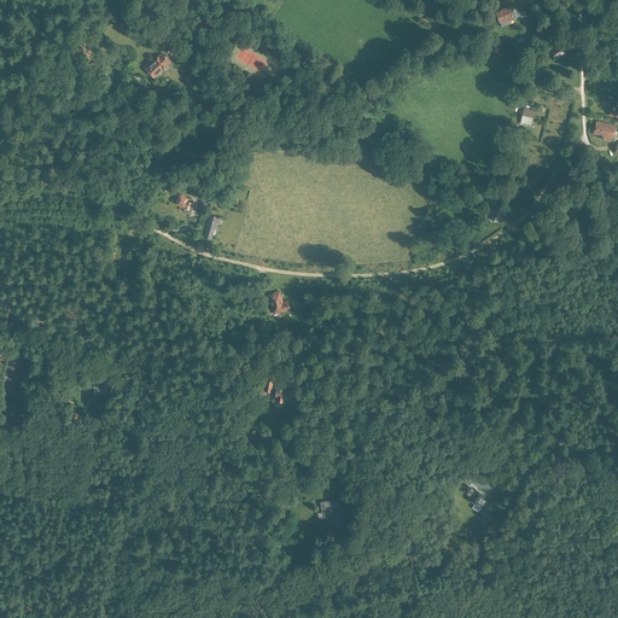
[(513,5),(509,6),(514,17),(513,17),(513,19),(523,16),(525,27),(530,24),(529,19),(535,18),(532,11),(528,12),(525,12),(523,6),(514,10),(513,5)]
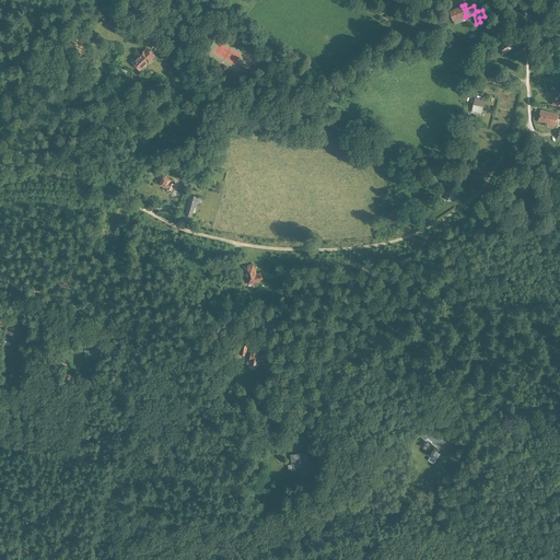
[(466,15),(462,6),(450,10),(453,20),(461,16),(465,15),(466,15)]
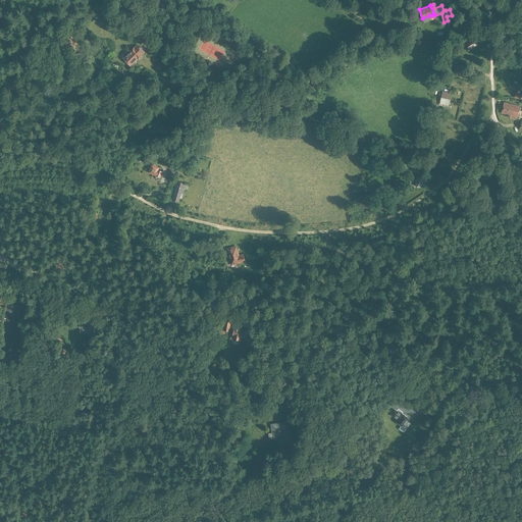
[(473,38),(464,45),(469,51),(477,44),(473,38)]
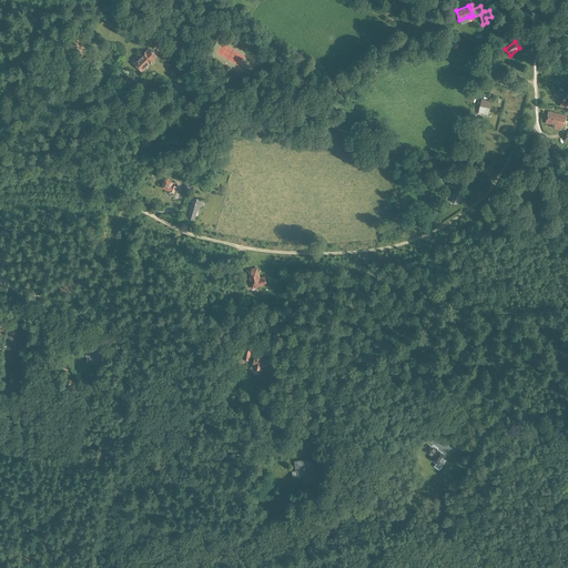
[(150,49),(134,63),(141,71),(156,57),(150,49)]
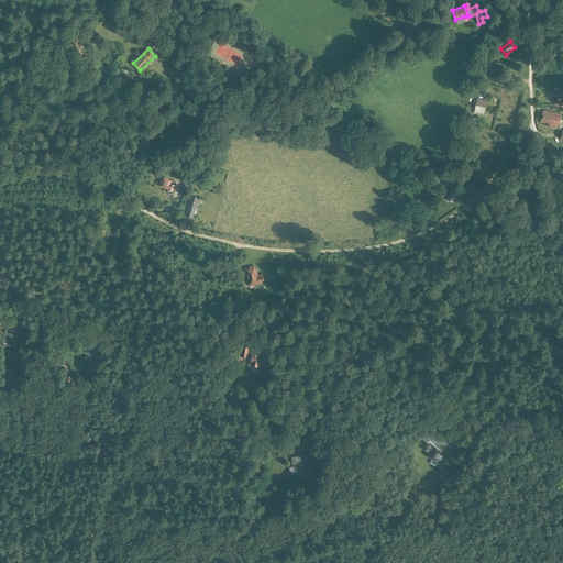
[(477,98),(474,111),(484,113),(487,100),(477,98)]
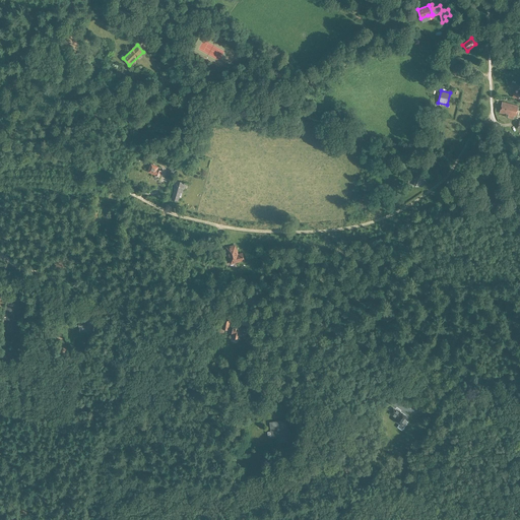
[(502,102),(500,113),(508,115),(507,118),(513,119),(514,116),(515,117),(518,106),(502,102)]
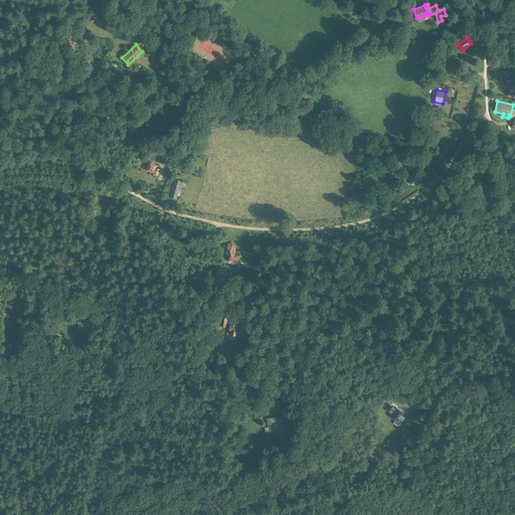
[(154,173),(158,174),(158,175),(160,169),(156,167),(157,165),(150,162),(147,170),(154,173)]
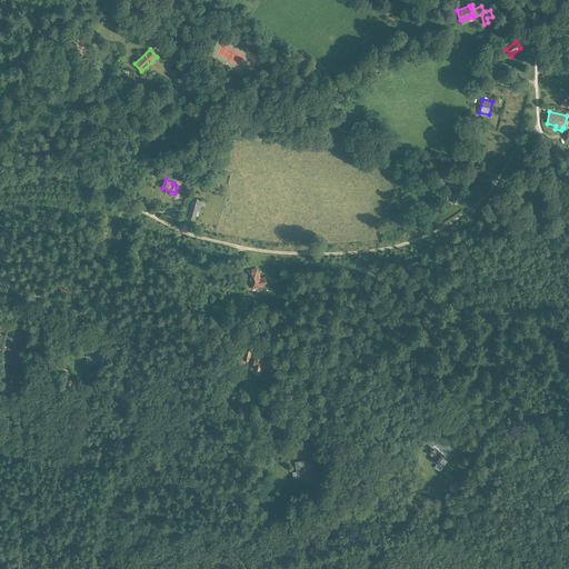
[(185,183),(181,195),(188,197),(191,185),(185,183)]
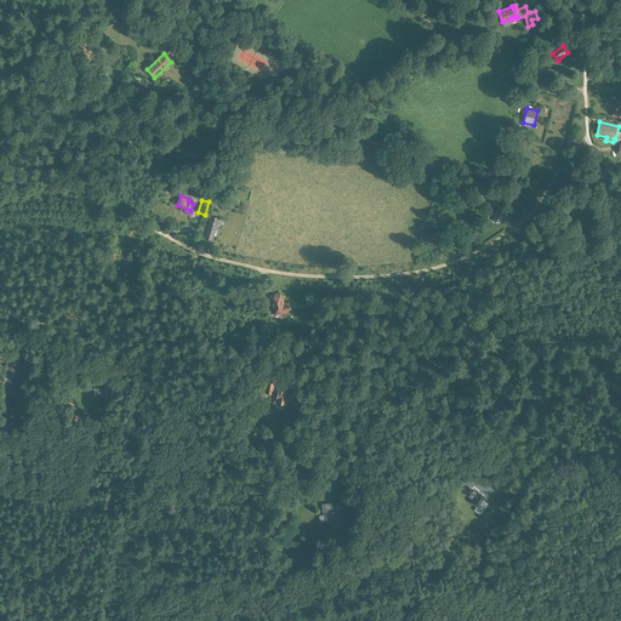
[(490,211),(486,221),(494,223),(495,220),(501,222),(505,223),(507,216),(510,217),(512,212),(506,210),(497,208),(495,212),(490,211)]
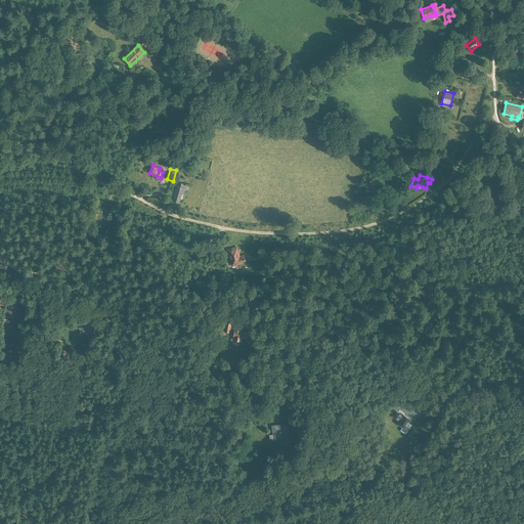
[(176,189),(173,201),(178,202),(177,204),(179,204),(180,198),(182,199),(184,189),(185,189),(187,184),(177,181),(175,189),(176,189)]
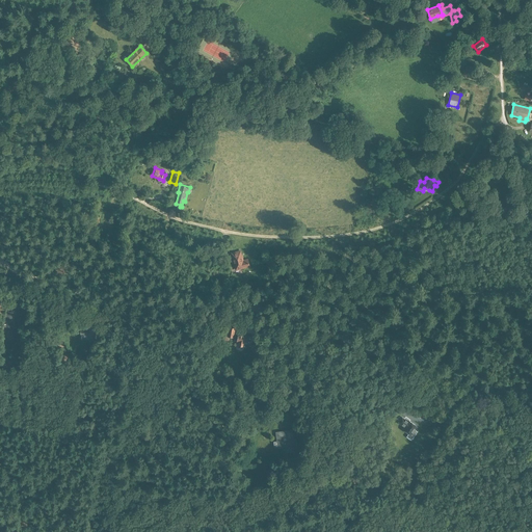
[(240,250),(234,253),(230,254),(231,257),(229,257),(231,262),(232,262),(235,271),(249,267),(247,259),(243,261),(240,250)]
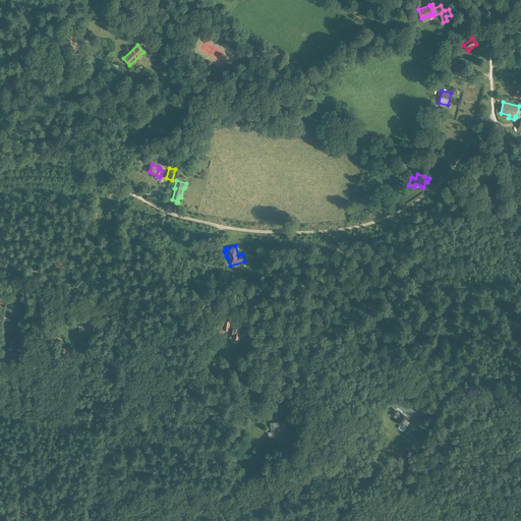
[(81,319),(80,329),(79,332),(91,333),(92,316),(89,316),(88,320),(81,319)]
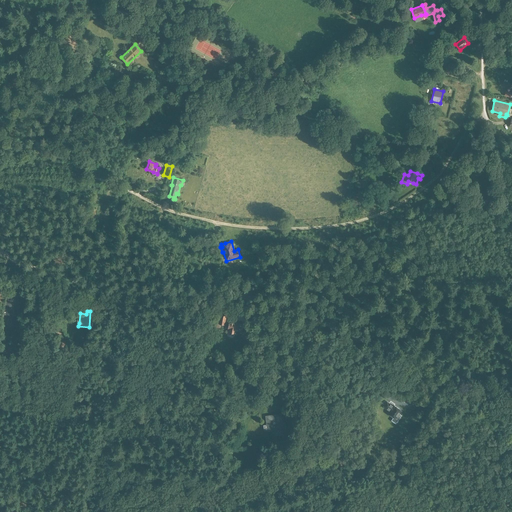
[(221,327),(221,325),(225,325),(227,316),(221,315),(220,319),(218,318),(216,320),(215,326),(215,327),(220,328),(221,327)]
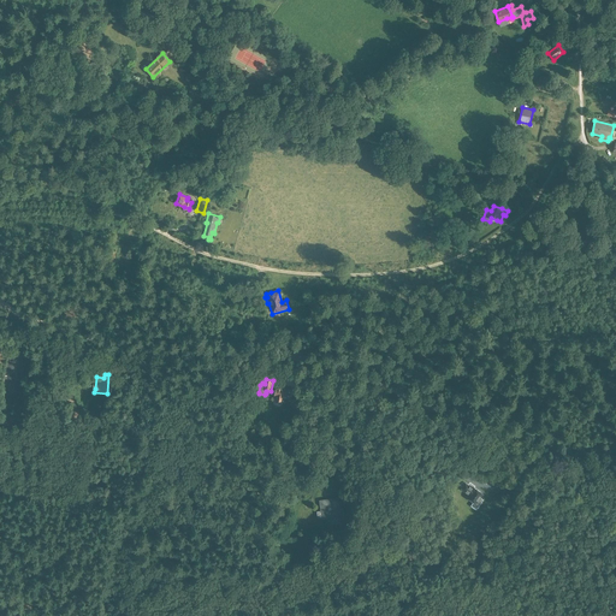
[(284,386),(277,385),(274,396),(276,396),(276,400),(283,401),(284,397),(290,398),(291,390),(283,389),(284,386)]
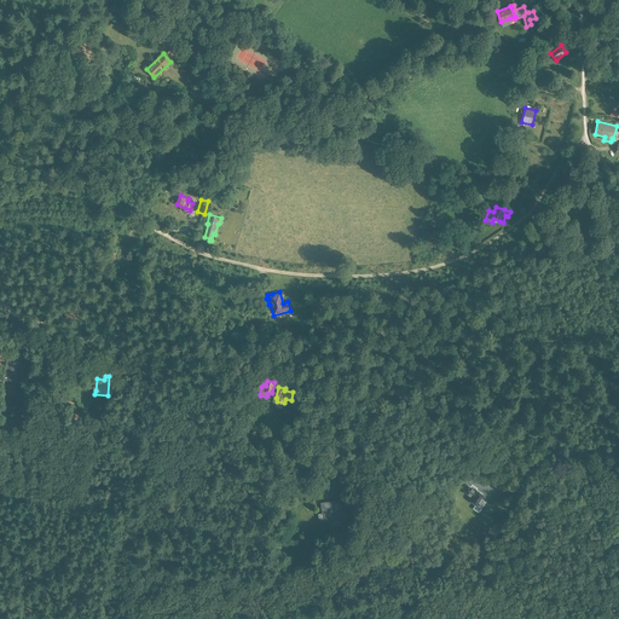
[(475,491),(468,486),(464,491),(473,496),(470,499),(476,504),(480,499),(482,501),(486,496),(476,490),(475,491)]
